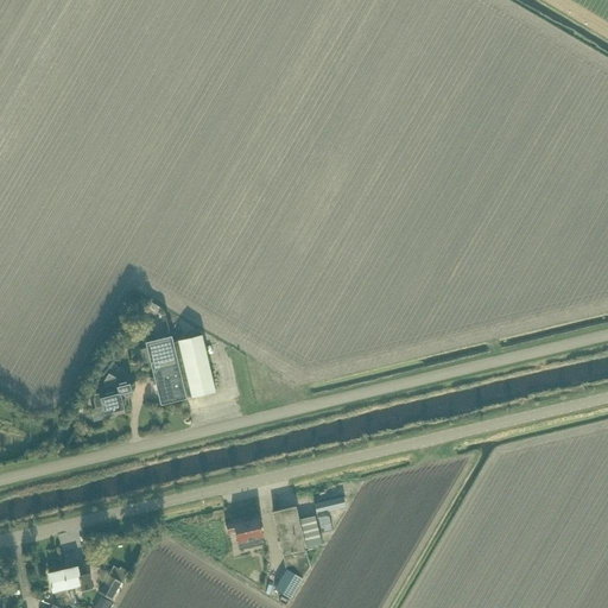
[(168,312),(171,306),(160,299),(157,305),(168,312)]
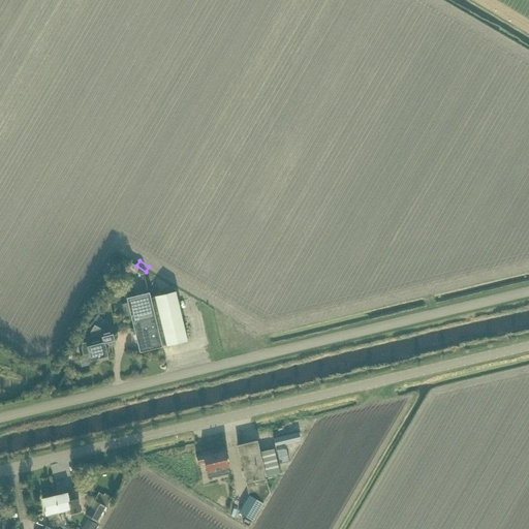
[(148,293),(128,299),(131,315),(131,316),(132,316),(141,352),(161,347),(161,346),(166,345),(188,340),(176,291),(149,298),(148,293)]
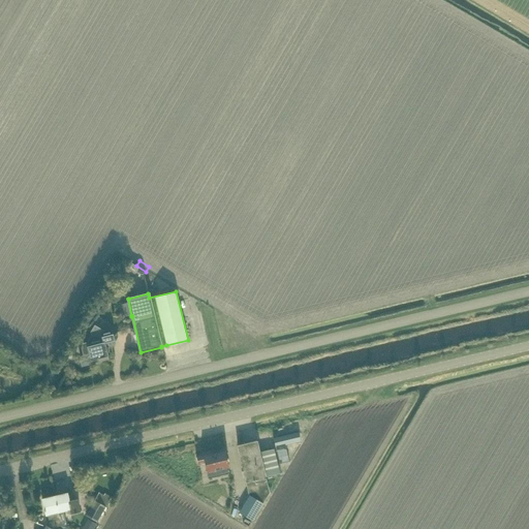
[(89,341),(89,343),(80,345),(83,358),(90,355),(92,364),(109,359),(106,352),(110,351),(111,349),(109,343),(114,342),(114,343),(115,343),(112,331),(101,334),(101,332),(102,331),(95,325),(91,332),(93,337),(91,337),(90,338),(89,340),(89,341)]
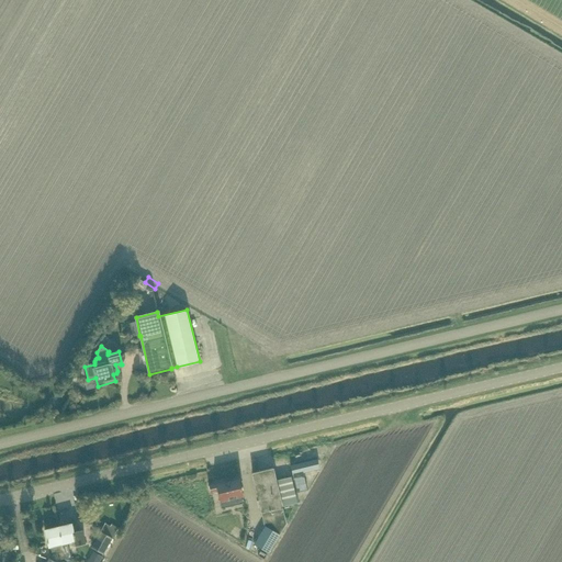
[(272,468),(253,473),(265,527),(255,544),(268,552),(285,524),(282,507),(298,503),(291,478),(276,481),(272,468)]
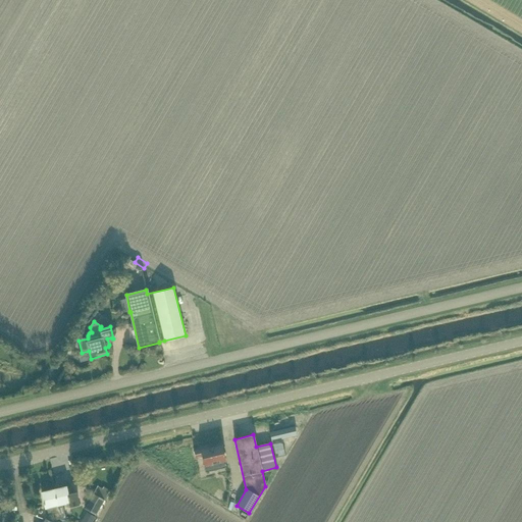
[(196,458),(202,457),(206,471),(225,467),(223,461),(225,461),(222,445),(209,448),(208,446),(200,448),(200,449),(194,451),(196,458)]
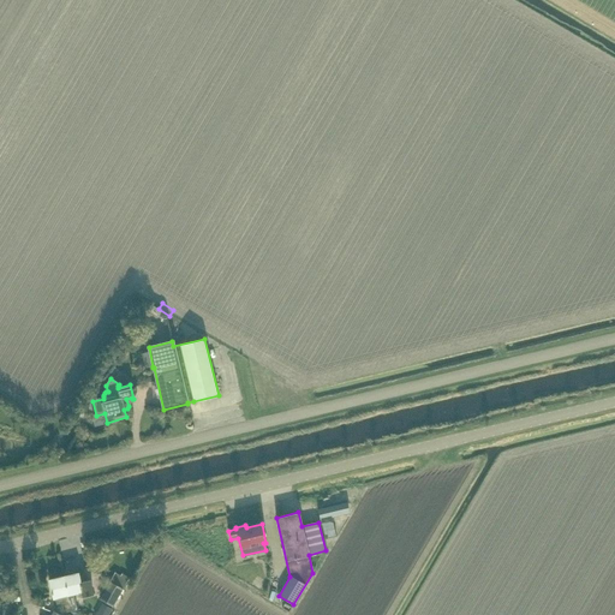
[(79,573),(64,577),(72,610),(78,609),(75,593),(83,591),(84,596),(94,593),(91,580),(82,583),(79,573)]
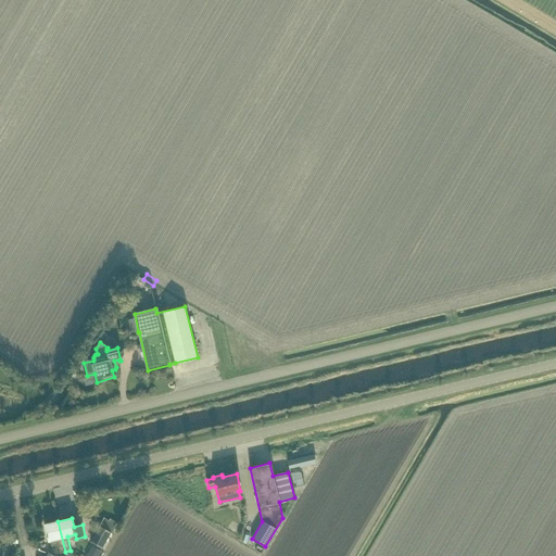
[(60,553),(65,552),(58,521),(43,525),(48,542),(50,541),(51,546),(59,545),(60,553)]
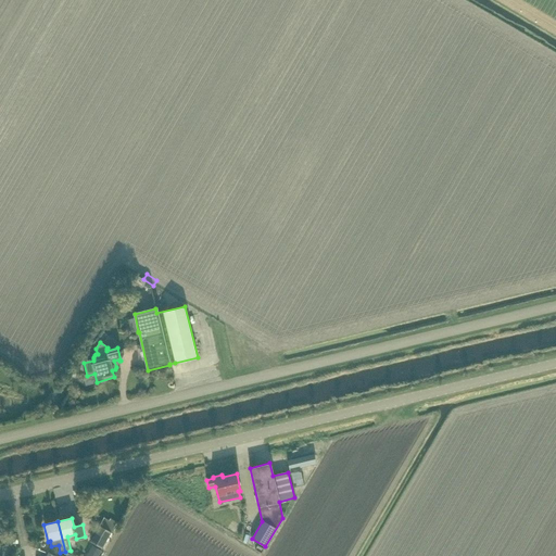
[(101,546),(105,539),(110,531),(99,526),(90,540),(101,546)]
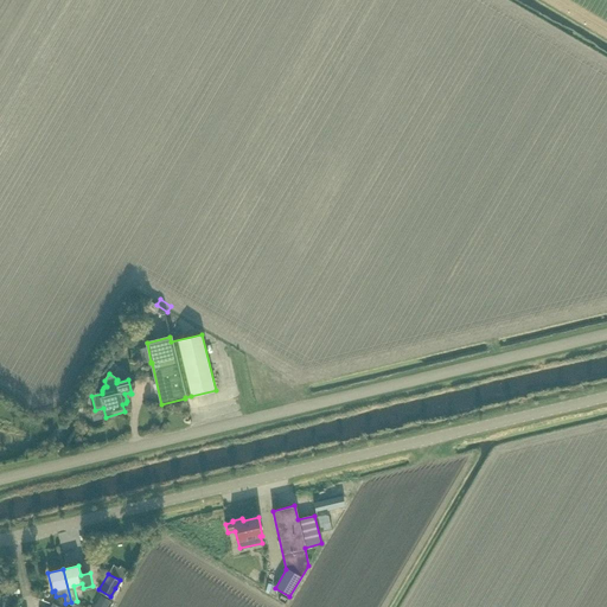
[(102,595),(94,606),(106,606),(110,600),(102,595)]
